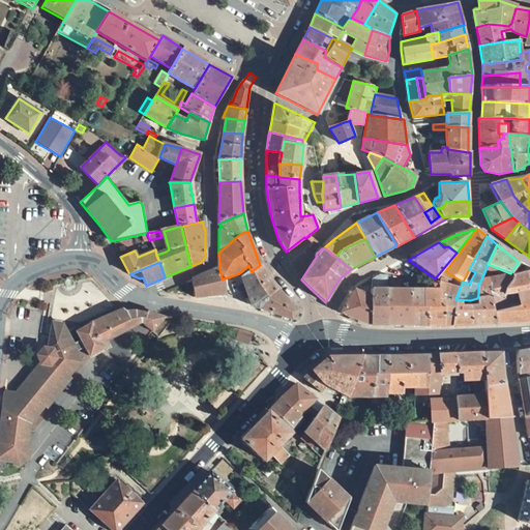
[(251,270),(241,276),(248,298),(245,299),(246,304),(251,305),(258,307),(278,291),(271,284),(260,265),(252,271),(251,270)]
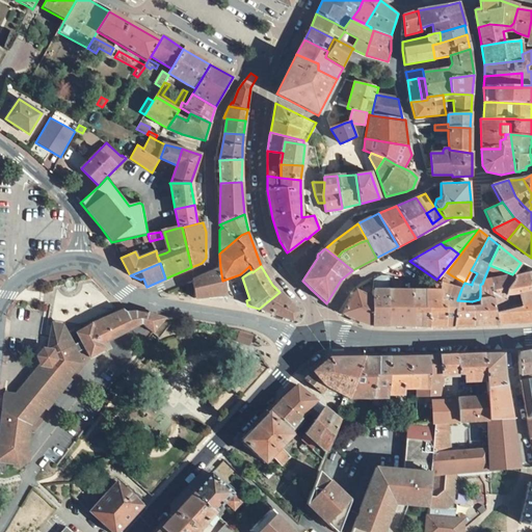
[(220,268),(192,281),(192,284),(194,298),(227,295),(222,281),(220,268)]
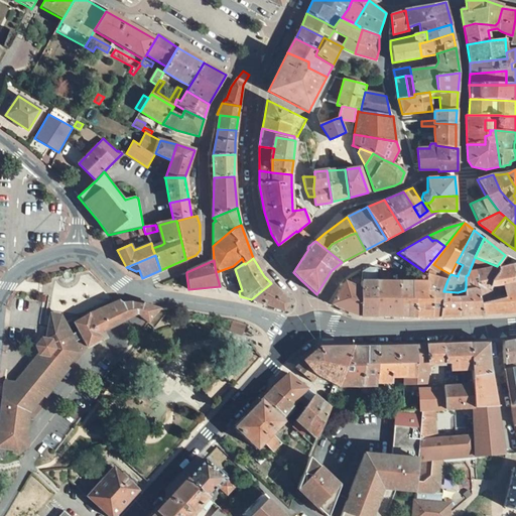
[(439,268),(433,264),(429,270),(435,273),(436,273),(439,268)]
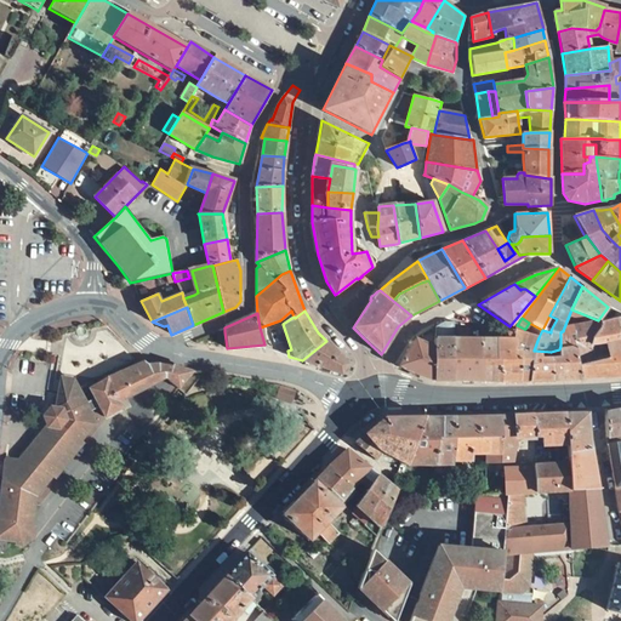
[(591,345),(620,339),(617,319),(602,323),(599,329),(593,337),(591,345)]
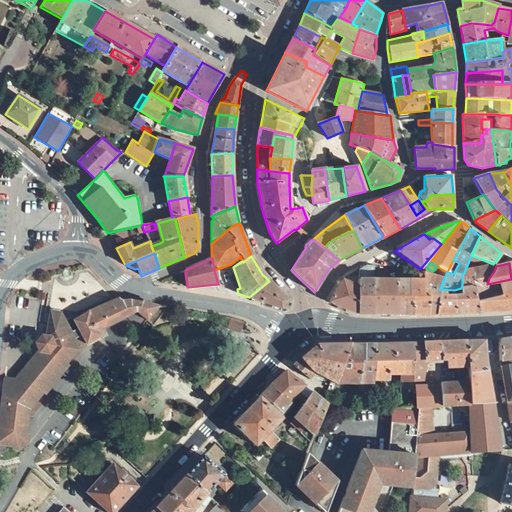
[(496,266),(493,264),(465,270),(464,273),(474,271),(496,266)]
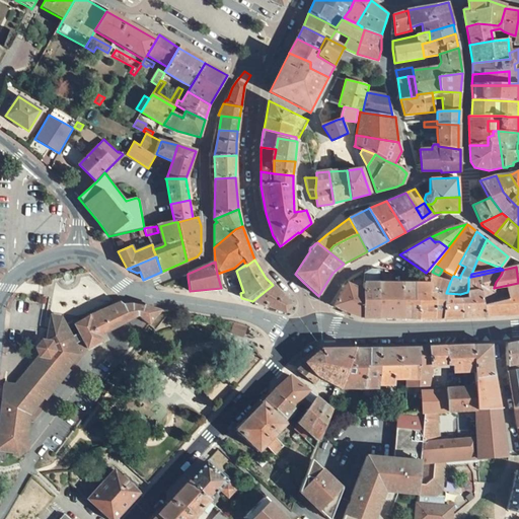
[(368,272),(364,274),(364,276),(364,283),(364,291),(363,318),(378,318),(379,283),(379,269),(372,270),(368,272)]
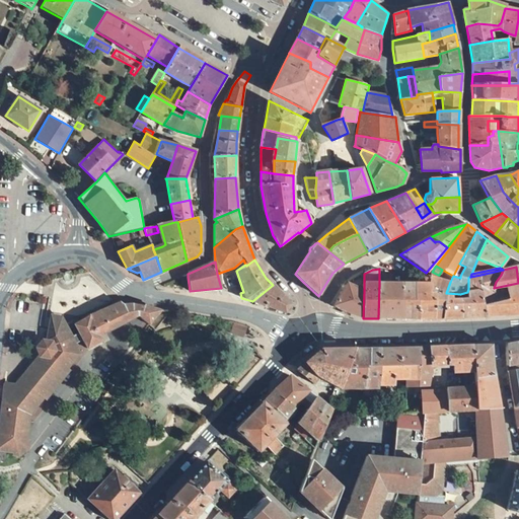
[(486,317),(518,315),(518,286),(518,283),(494,288),(496,282),(501,275),(503,270),(480,275),(482,290),(480,290),(486,317)]
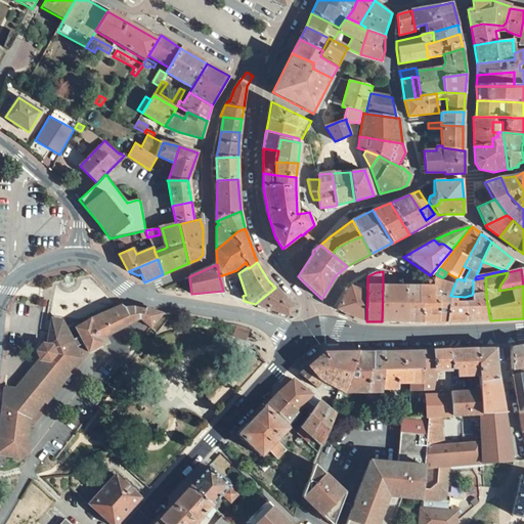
[(467,321),(490,320),(485,293),(486,293),(485,277),(475,279),(474,279),(473,280),(473,287),(473,292),(472,295),(465,297),(467,321)]
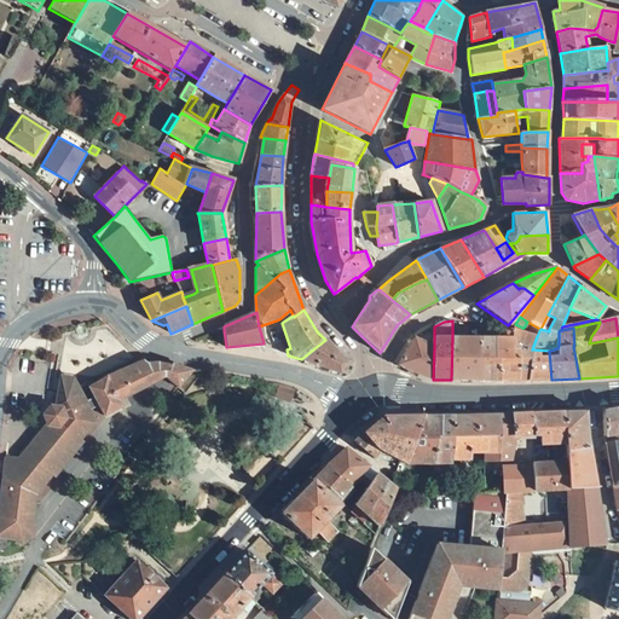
[(520,331),(513,329),(513,334),(513,339),(513,350),(518,350),(516,381),(551,380),(549,351),(532,350),(537,336),(520,331)]
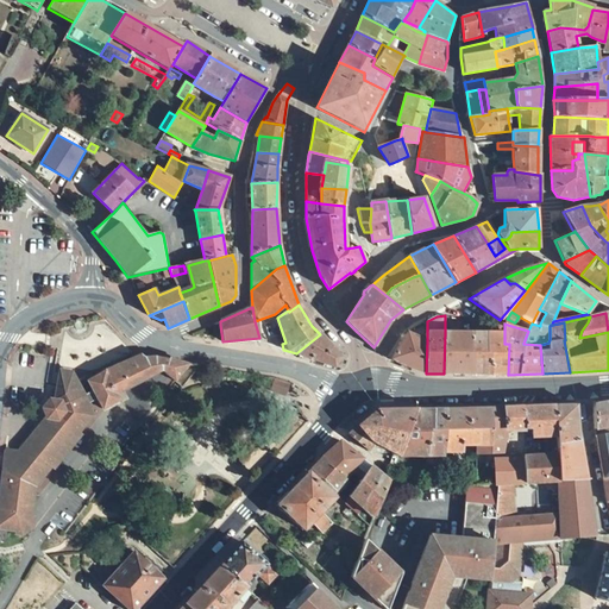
[(493,375),(508,375),(509,344),(504,344),(504,333),(504,328),(498,328),(498,333),(496,333),(485,333),(493,375)]
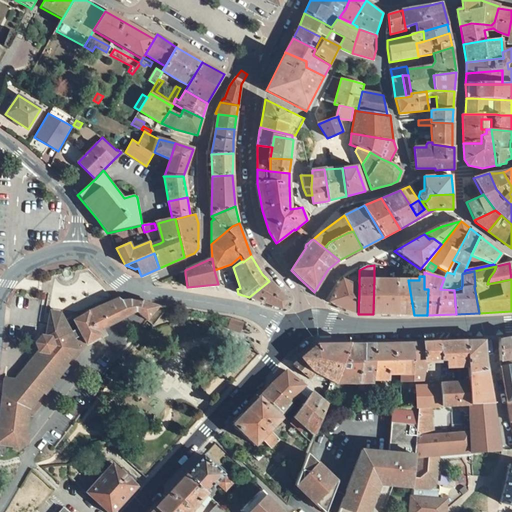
[(343,309),(358,314),(359,287),(342,279),(329,302),(343,309)]
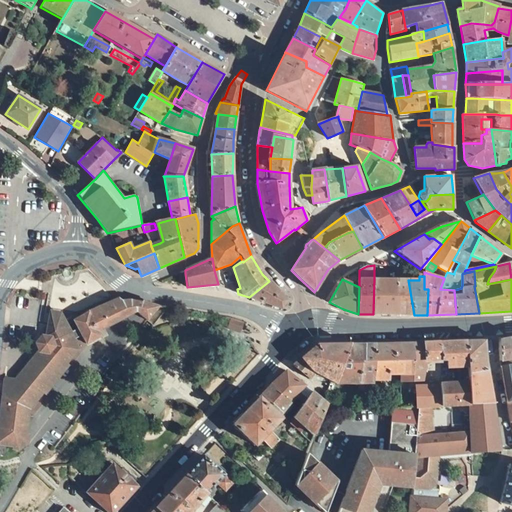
[(396,279),(374,279),(373,314),(400,315),(396,279)]
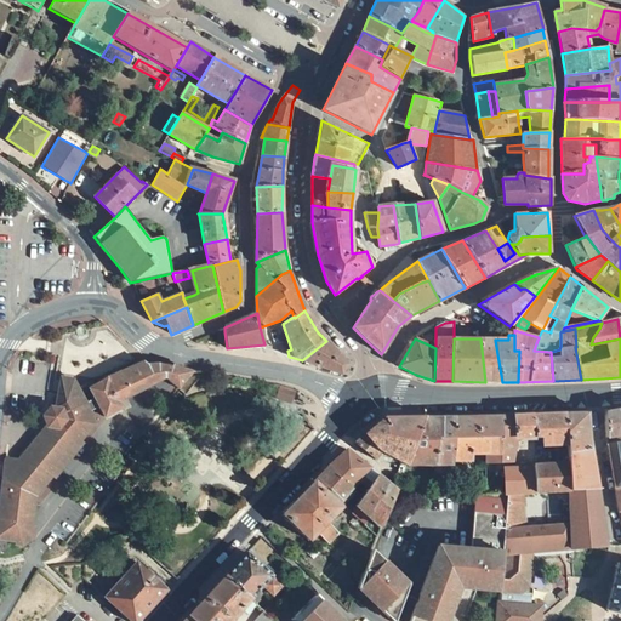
[(495,340),(480,339),(485,382),(502,382),(495,340)]
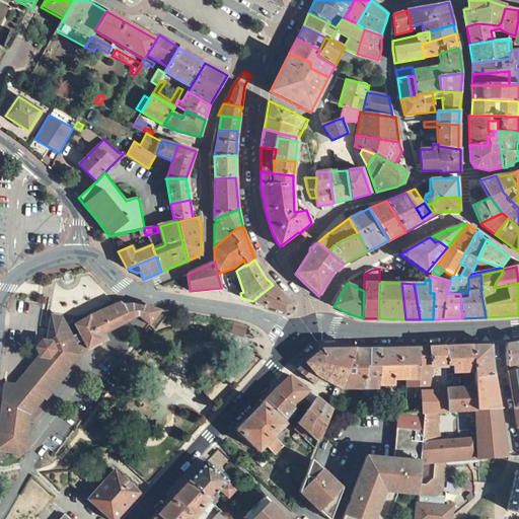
[(290,305),(273,285),(252,301),(285,313),(290,305)]
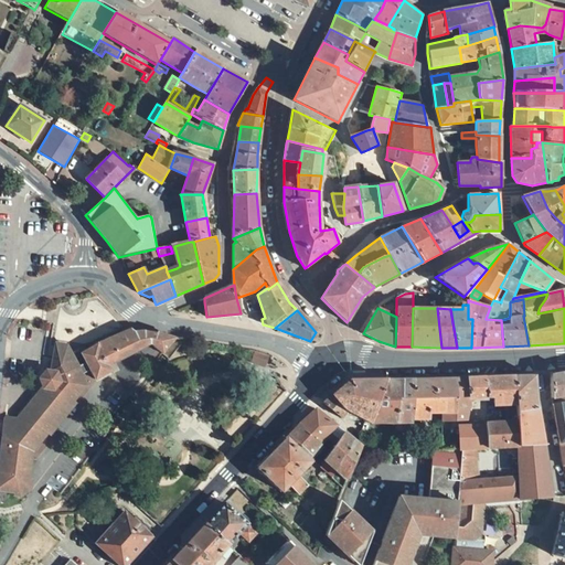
[(131,329),(104,342),(82,353),(86,363),(91,371),(95,380),(110,371),(107,366),(150,344),(162,354),(174,339),(157,333),(145,332),(135,332),(131,329)]
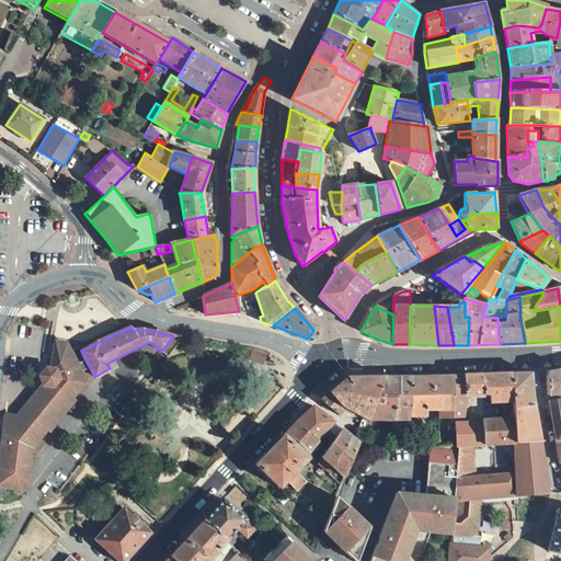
[(267,351),(254,348),(253,357),(266,359),(267,351)]
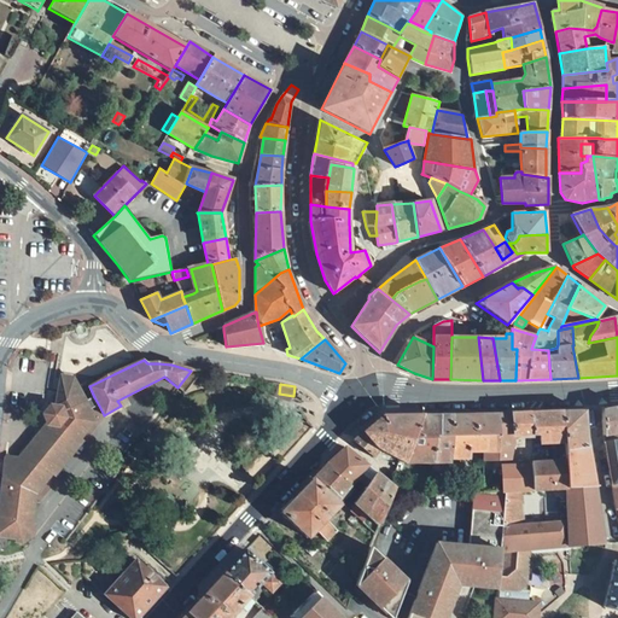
[(0,536),(7,537),(22,540),(30,534),(36,494),(94,423),(89,410),(87,404),(86,401),(79,389),(73,392),(58,390),(56,407),(51,406),(44,414),(47,424),(19,459),(7,456),(6,459),(4,478),(0,501),(0,536)]
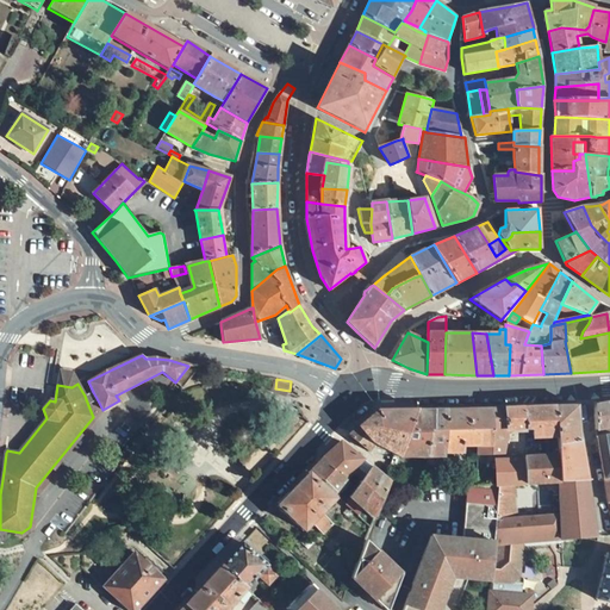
[(609,402),(593,405),(596,430),(609,427),(609,402)]
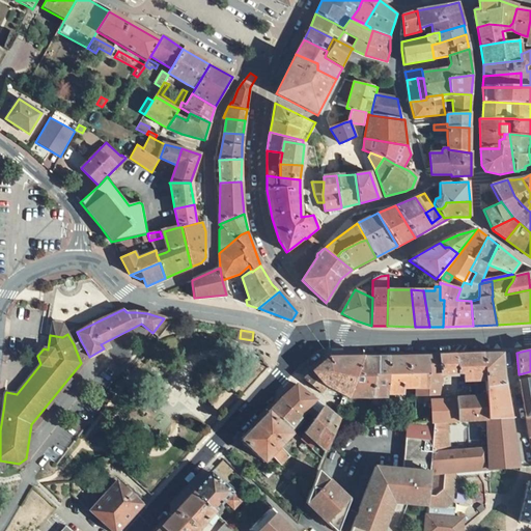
[(483,354),(465,355),(465,373),(466,381),(485,381),(483,354)]
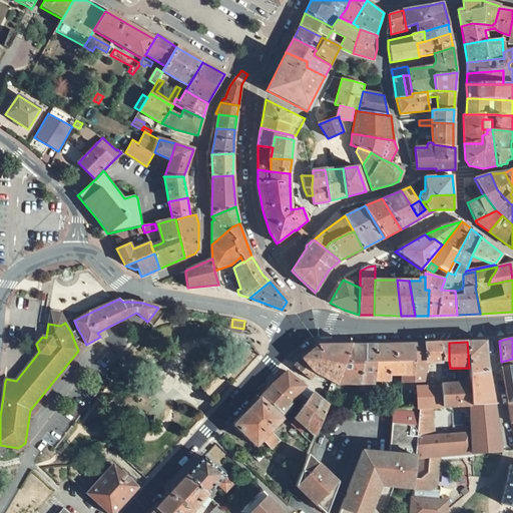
[(485,342),(467,342),(469,368),(469,376),(487,372),(487,365),(485,342)]
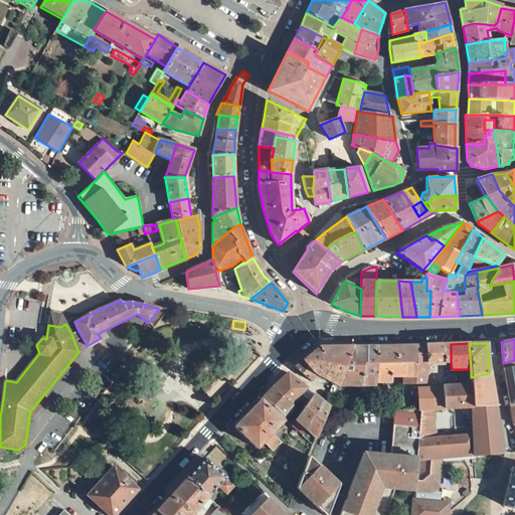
[(443,344),(425,345),(427,364),(437,363),(437,364),(441,364),(441,363),(444,363),(444,362),(443,344)]
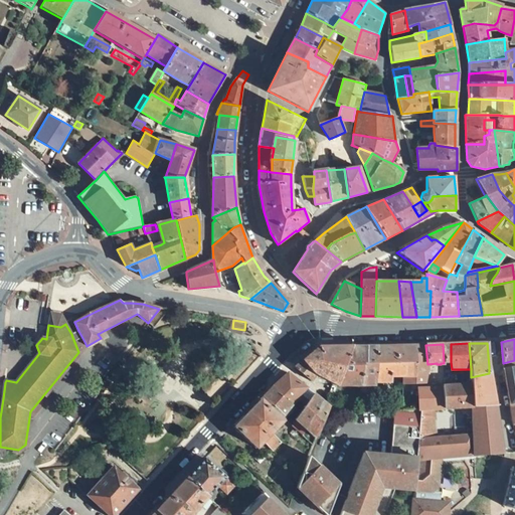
[(451,344),(443,344),(444,362),(451,362),(451,344)]
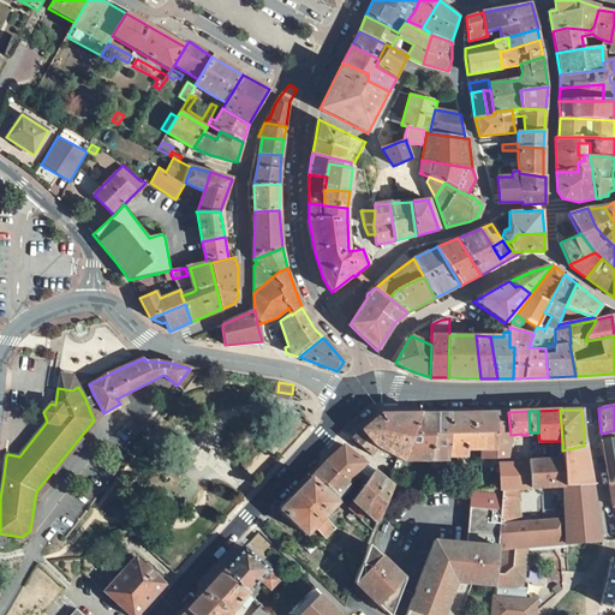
[(508,412),(496,413),(497,434),(496,434),(496,443),(511,445),(511,435),(508,412)]
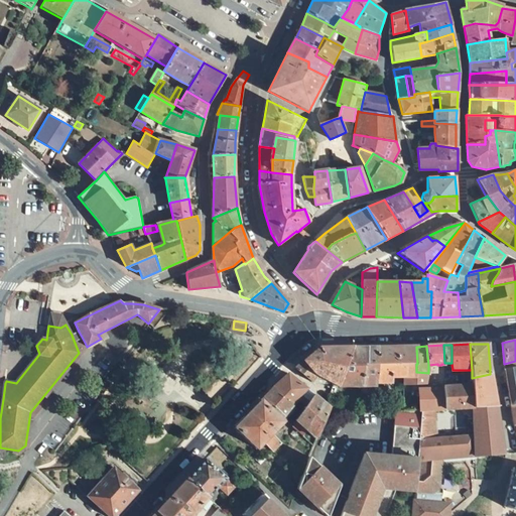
[(354,347),(319,348),(328,373),(325,379),(335,384),(331,394),(336,396),(340,386),(354,347)]
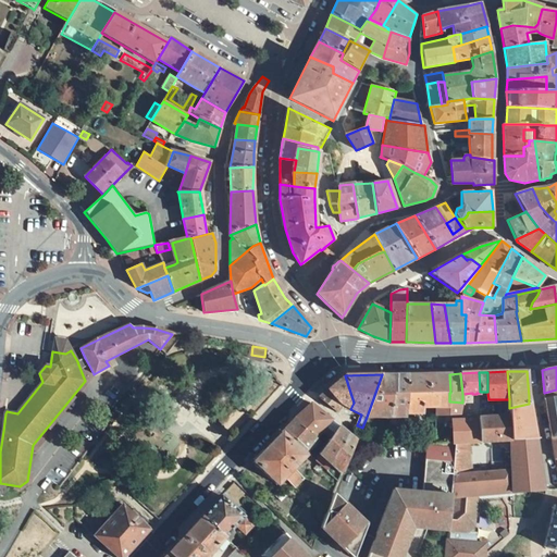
[(398,374),(382,374),(367,417),(392,418),(394,394),(396,394),(398,374)]
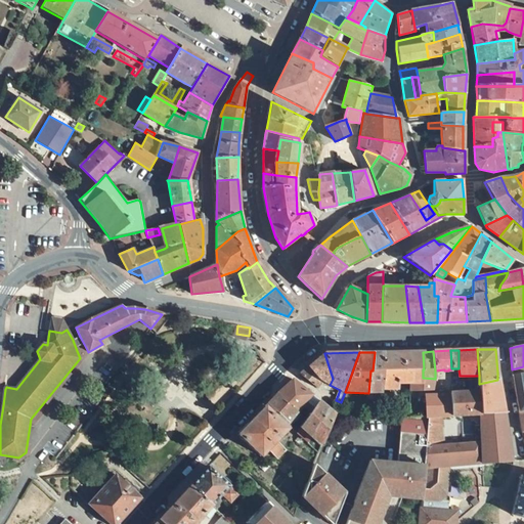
[(385,352),(375,352),(373,370),(370,370),(368,393),(382,393),(383,389),(385,352)]
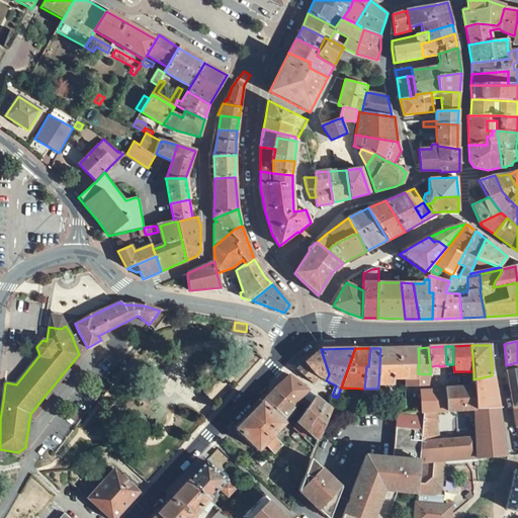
[(418,348),(380,348),(378,384),(395,384),(395,378),(396,365),(408,365),(408,378),(407,386),(417,386),(427,385),(430,374),(418,373),(418,365),(419,365),(418,348)]
